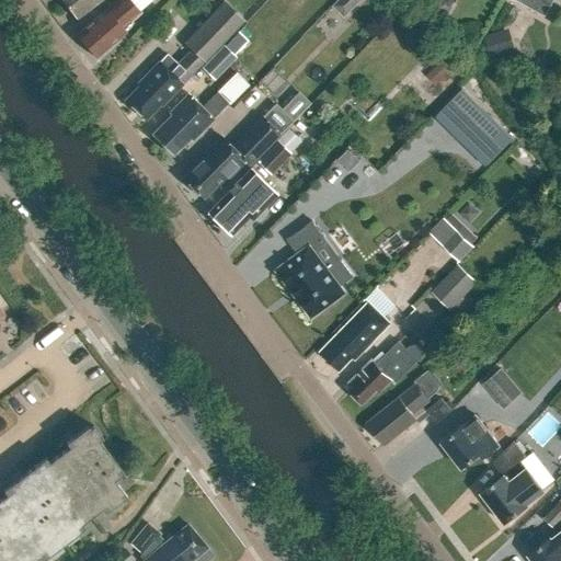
[(60,0),(76,19),(100,0),(60,0)]
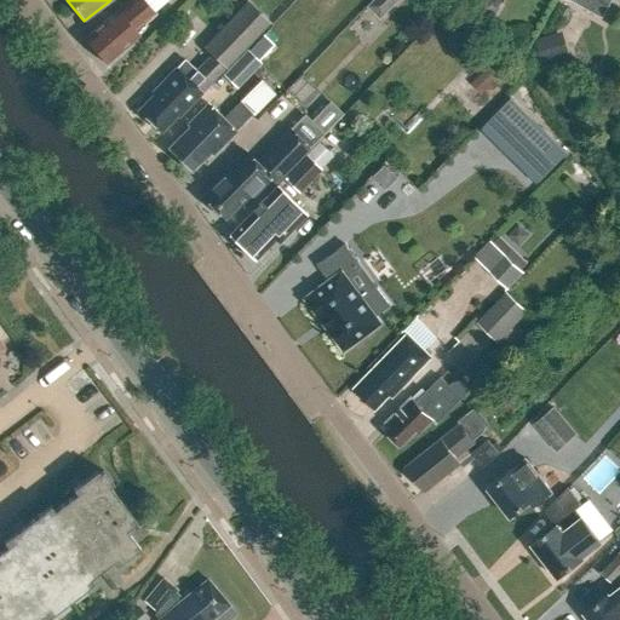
[(130,0),(116,12),(116,11),(85,38),(95,50),(93,53),(99,59),(103,61),(105,64),(137,36),(137,35),(143,30),(144,27),(144,24),(155,15),(143,0),(130,0)]
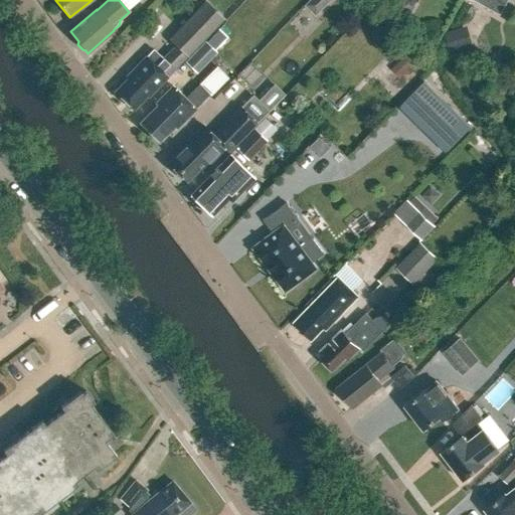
[(311,0),(305,6),(315,16),(330,0),(311,0)]
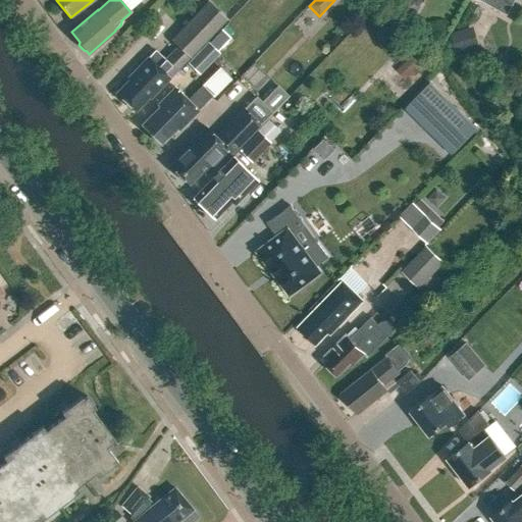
[(484,0),(506,12),(512,0),(484,0)]
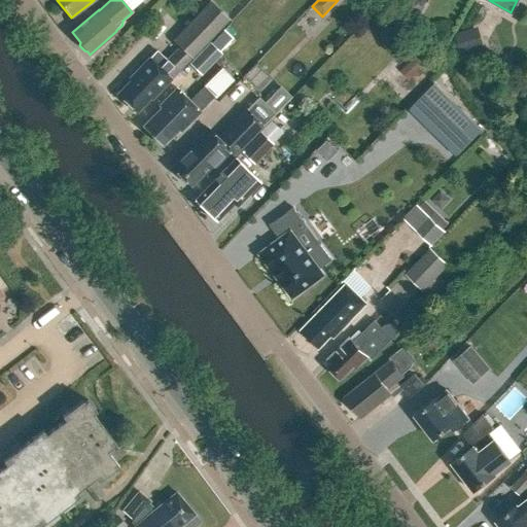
[(150,99),(227,20),(211,3),(174,41),(179,46),(166,61),(155,51),(130,79),(132,80),(118,95),(135,111),(149,97),(150,99)]
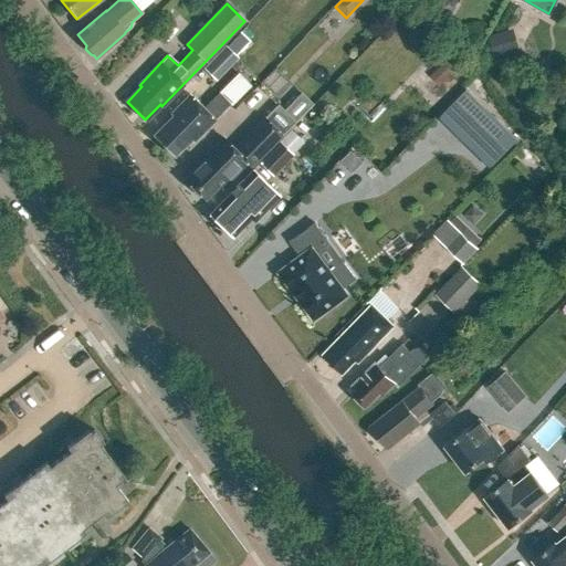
[(495,59),(514,53),(507,31),(489,37),(495,59)]
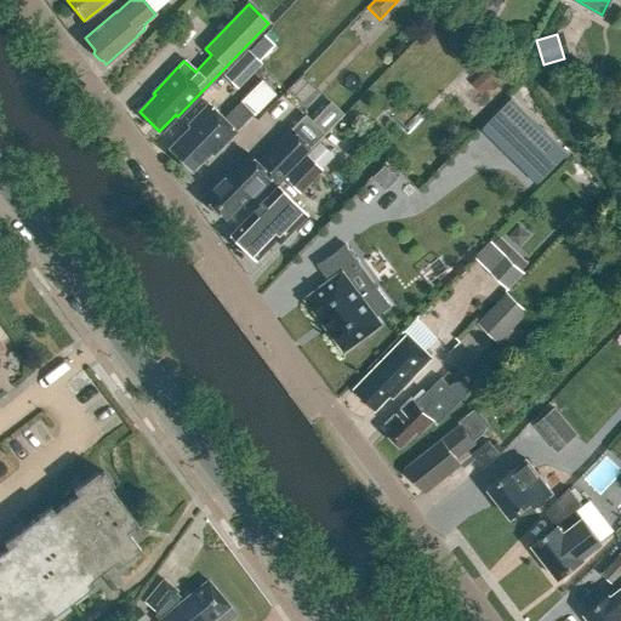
[(248,50),(223,75),(237,90),(262,64),(248,50)]
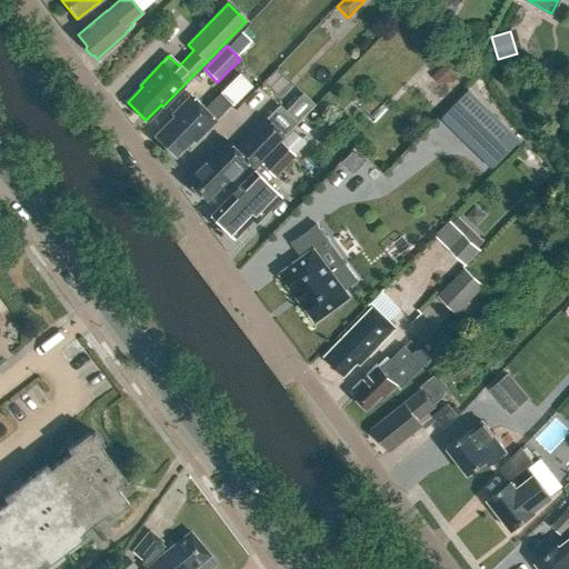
[(455,73),(445,63),(436,72),(446,82),(455,73)]
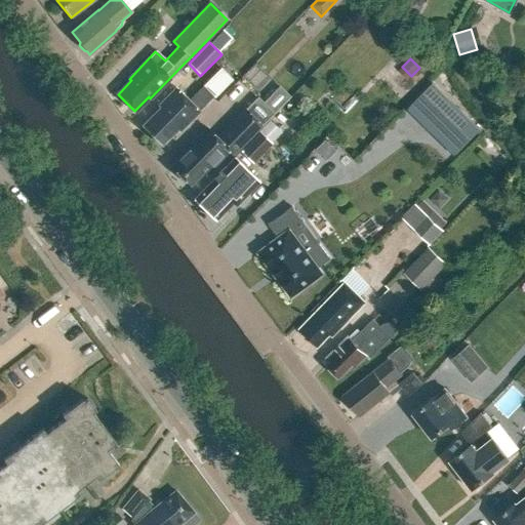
[(433,80),(408,108),(460,155),(487,126),(457,98),(455,101),(433,80)]
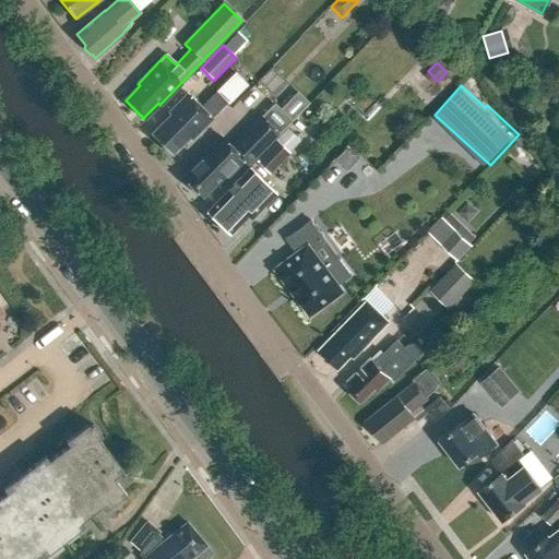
[(191,139),(228,103),(216,91),(200,107),(187,94),(168,113),(170,115),(150,134),(170,155),(189,137),(191,139)]
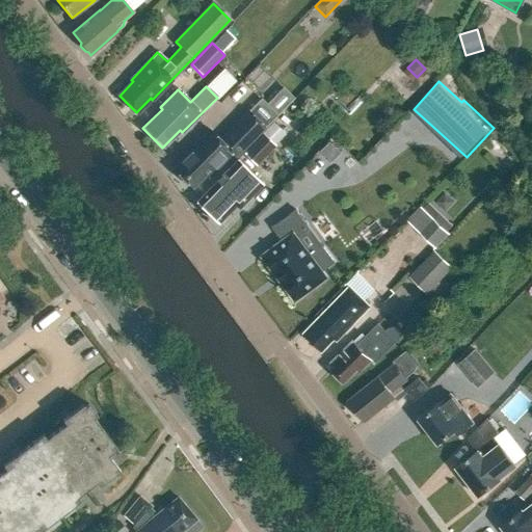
[(248,110),(218,139),(207,129),(188,147),(192,151),(174,168),(190,187),(205,173),(209,177),(232,154),(236,158),(255,138),(265,128),(248,110)]
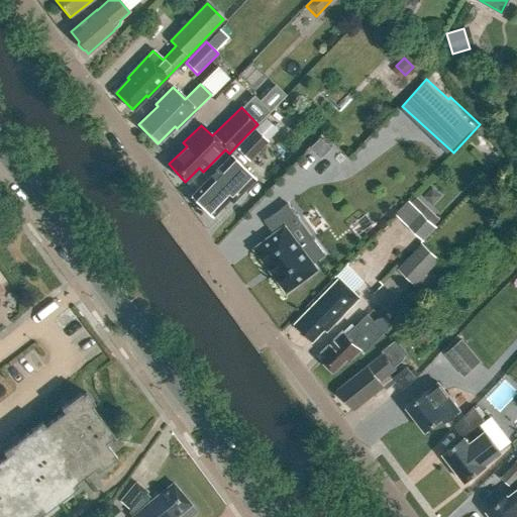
[(267,141),(253,129),(235,148),(248,162),(267,141)]
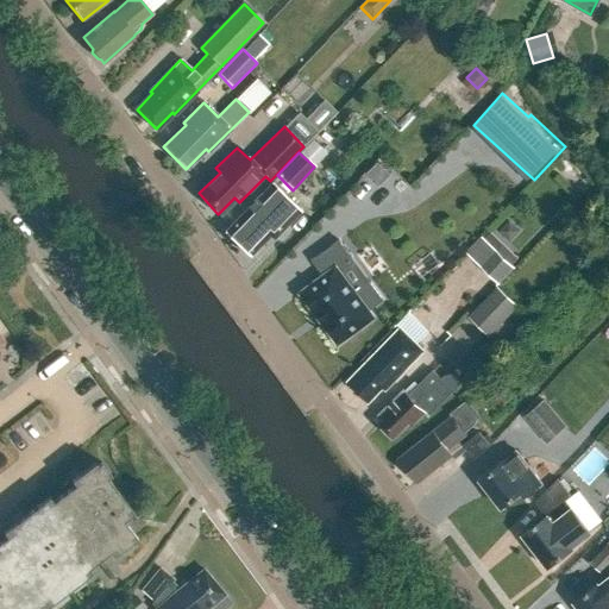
[(390,175),(378,164),(369,173),(381,184),(390,175)]
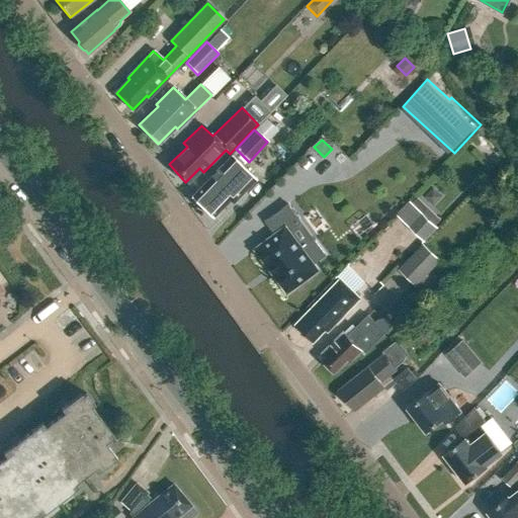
[(231,203),(254,179),(231,155),(189,197),(210,219),(228,200),(231,203)]
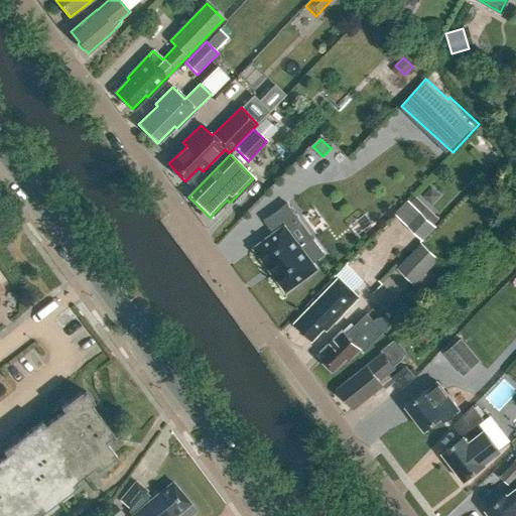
[(427,208),(422,214),(408,201),(395,215),(415,234),(423,241),(436,227),(434,225),(439,219),(427,208)]
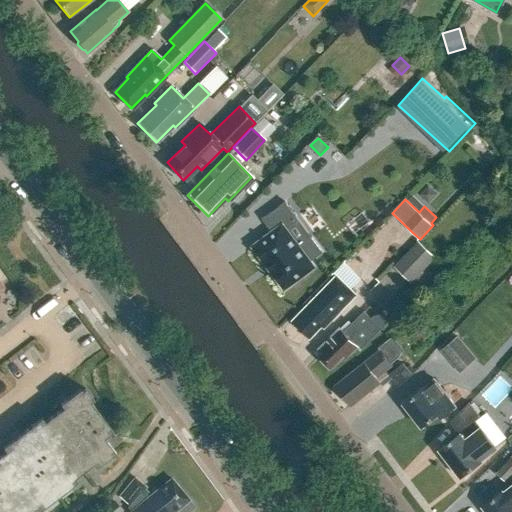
[(322,252),(311,237),(298,247),(283,227),(296,217),(285,202),(263,218),(273,232),(255,246),(255,245),(253,246),(255,248),(267,264),(267,265),(268,266),(268,265),(271,269),(270,269),(271,270),(284,287),(285,288),(286,287),(312,267),(312,268),(314,267),(313,265),(312,266),(309,262),(322,252)]
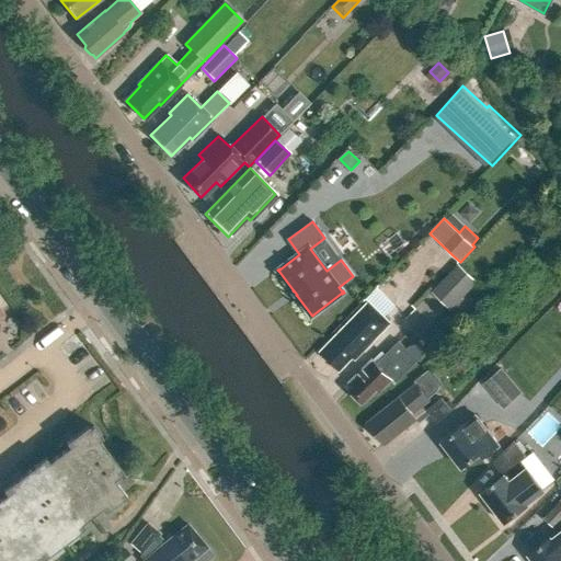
[(458,264),(432,293),(450,311),(478,283),(458,264)]
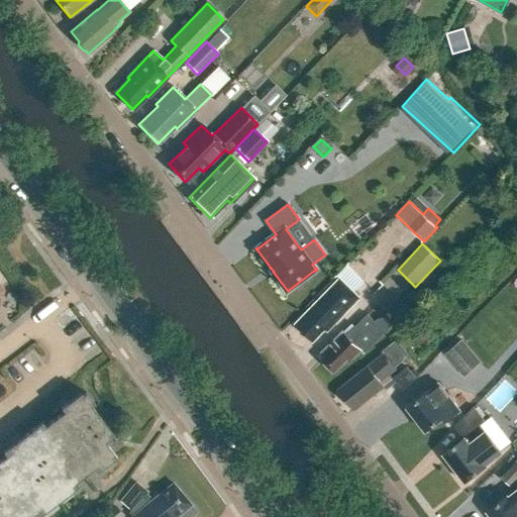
[(327,331),(359,298),(339,279),(296,324),(314,341),(325,329),(327,331)]
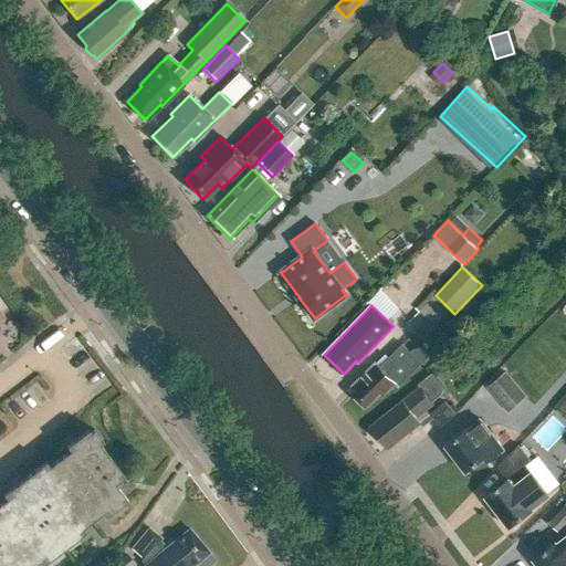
[(397,387),(420,365),(428,357),(419,348),(413,349),(409,354),(401,346),(380,367),(376,362),(347,389),(365,407),(378,395),(384,395),(395,385),(397,387)]
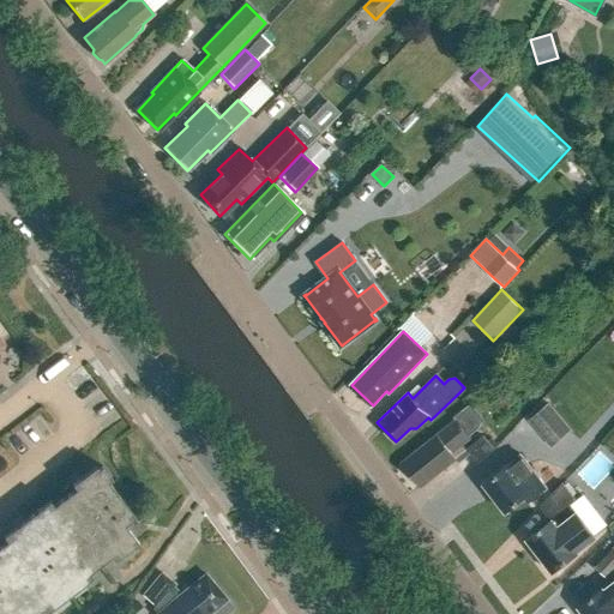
[(507,405),(517,397),(506,384),(497,392),(507,405)]
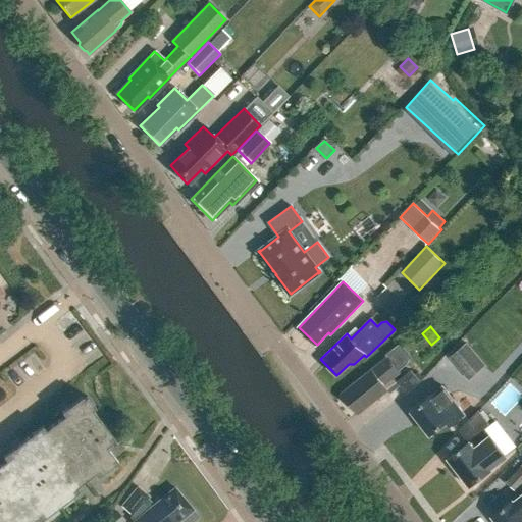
[(341,393),(344,397),(357,414),(387,390),(389,394),(399,386),(405,395),(420,381),(411,370),(396,381),(394,377),(400,372),(399,370),(413,359),(401,343),(385,354),(387,357),(341,393)]
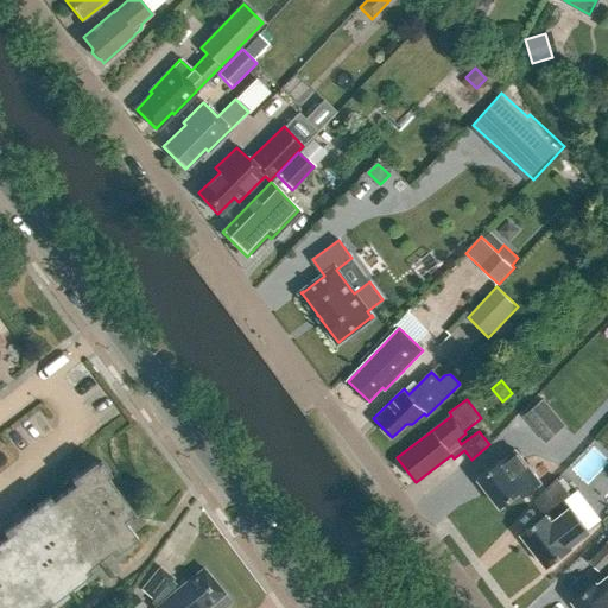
[(521,416),(544,443),(564,426),(542,399),(521,416)]
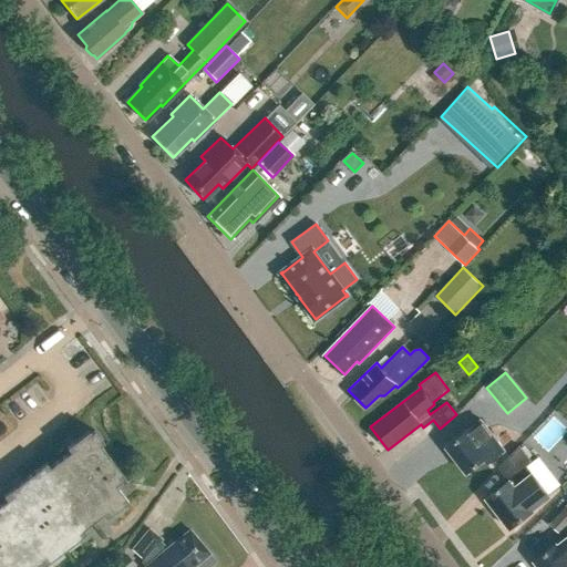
[(446,447),(467,473),(485,459),(488,463),(505,451),(481,420),(464,432),(465,433),(446,447)]
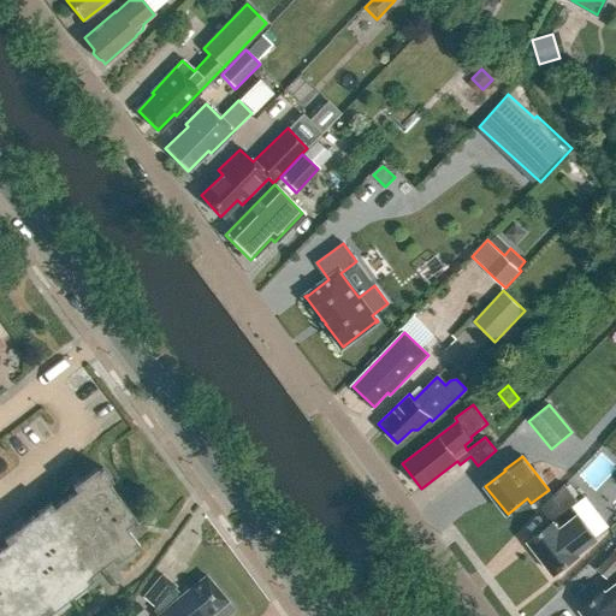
[(0,615),(34,615),(41,611),(46,615),(93,580),(89,575),(111,558),(114,563),(138,545),(125,527),(135,520),(108,484),(112,480),(102,468),(99,471),(96,468),(71,486),(75,491),(54,507),(51,502),(4,538),(7,543),(0,548),(0,615)]
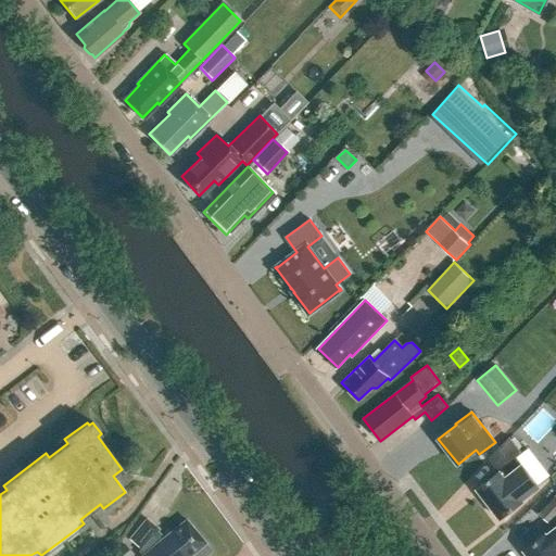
[(522,502),(521,501),(539,488),(517,458),(521,454),(509,438),(490,458),(500,471),(477,488),(500,518),(522,502)]
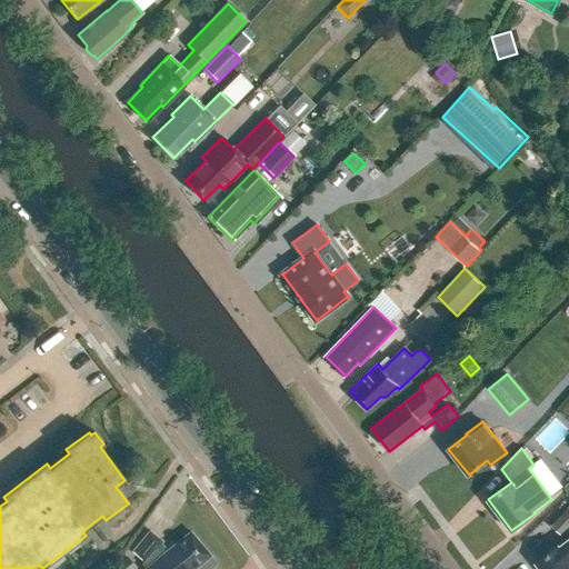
[(561,535),(568,527),(568,508),(552,526),(561,535)]
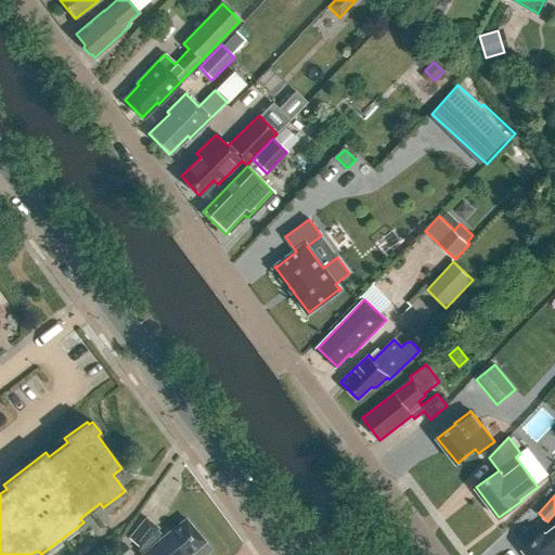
[(188,554),(189,554),(188,554),(203,554),(210,549),(184,518),(162,538),(154,531),(156,529),(144,519),(128,539),(140,549),(145,552),(141,554),(188,554)]
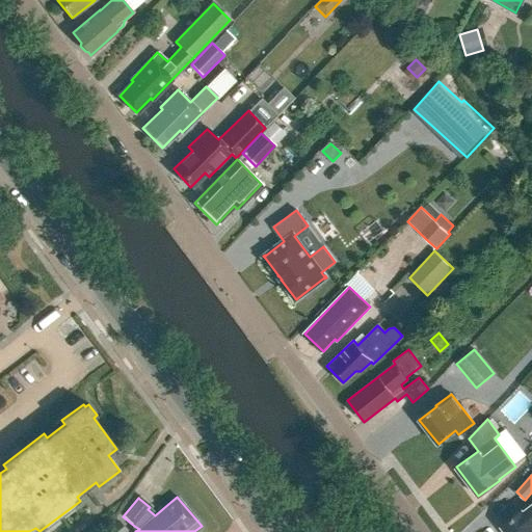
[(531,531),(531,504),(523,511),(523,510),(502,526),(506,531),(531,531)]
